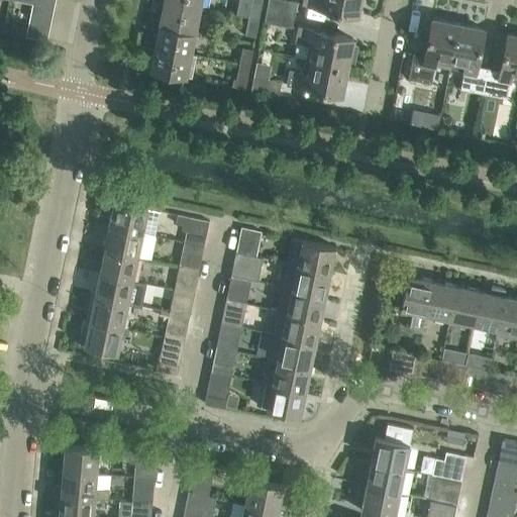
[(196,31),(200,9),(156,0),(151,0),(150,10),(162,12),(159,24),(196,31)]
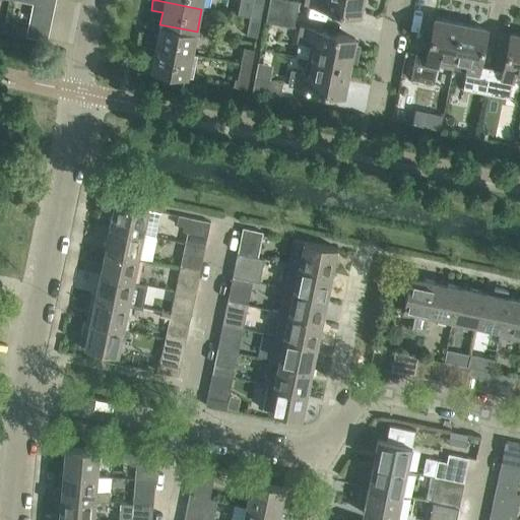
[(156,0),(201,9),(203,0),(156,0)]
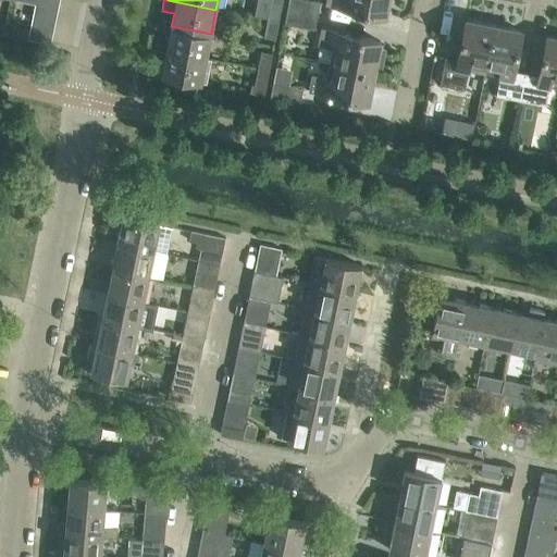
[(279,22),(283,0),(271,0),(268,20),(279,22)]
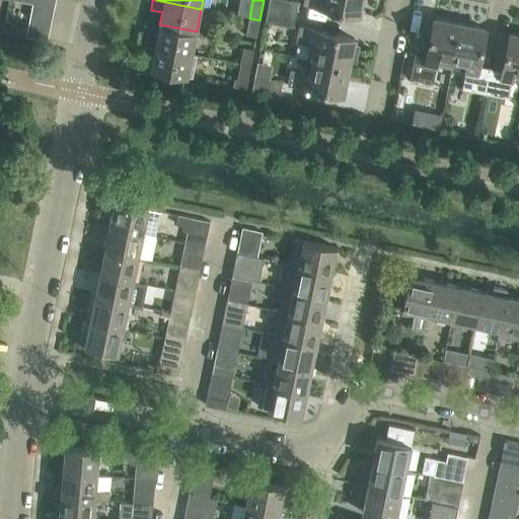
[(291,0),(270,0),(268,9),(296,14),(298,1),(291,0)]
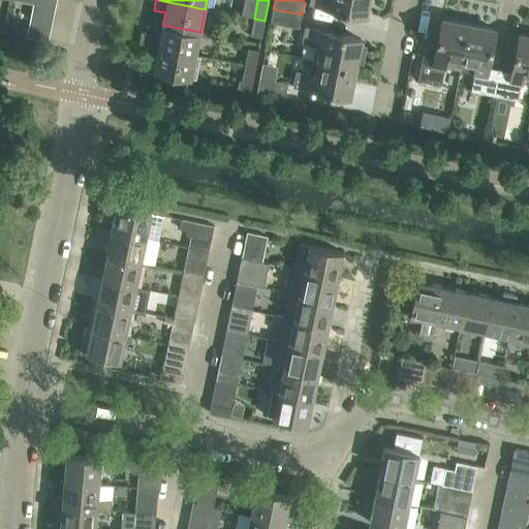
[(366,14),(368,0),(310,0),(310,3),(345,10),(366,14)]
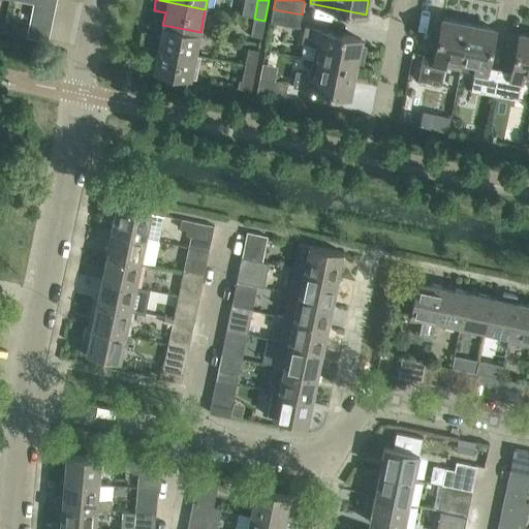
[(53,18),(56,6),(33,2),(31,13),(53,18)]
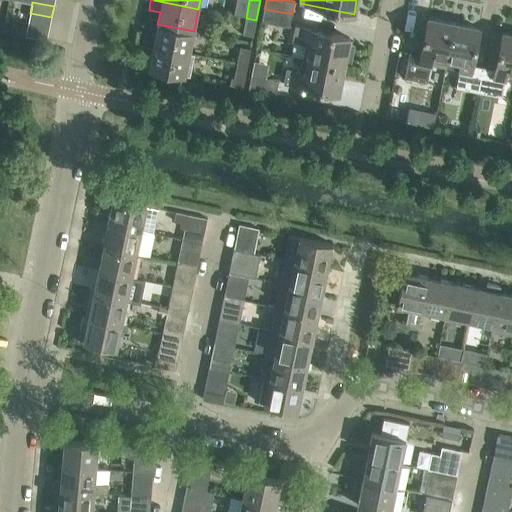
[(289,26),(292,14),(264,9),(262,21),(289,26)]
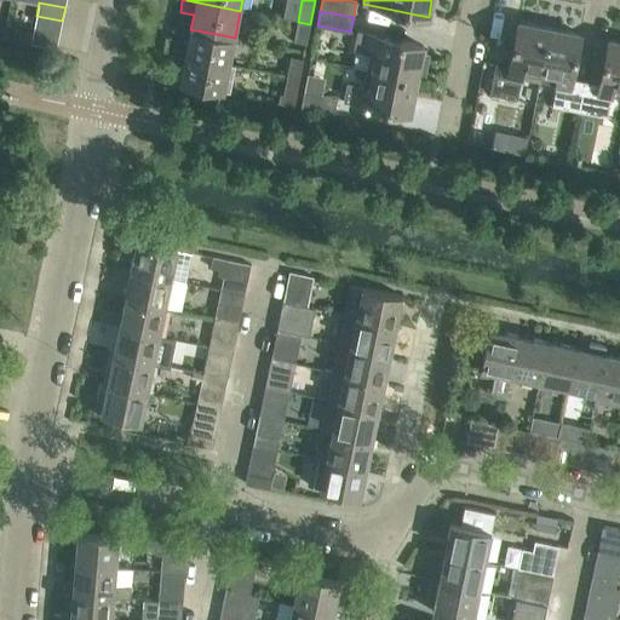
[(59,34),(62,21),(36,16),(34,29),(59,34)]
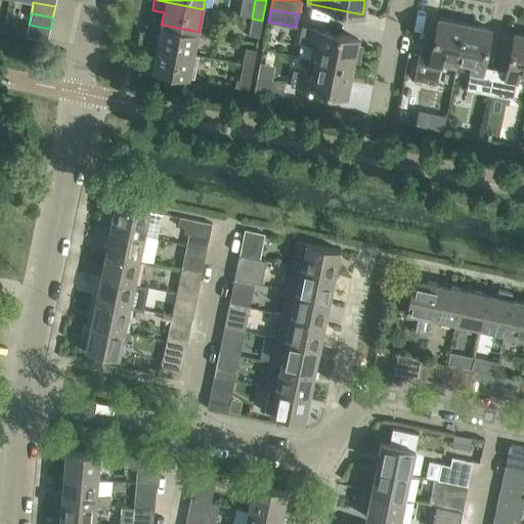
[(259,37),(262,20),(252,18),(249,35),(259,37)]
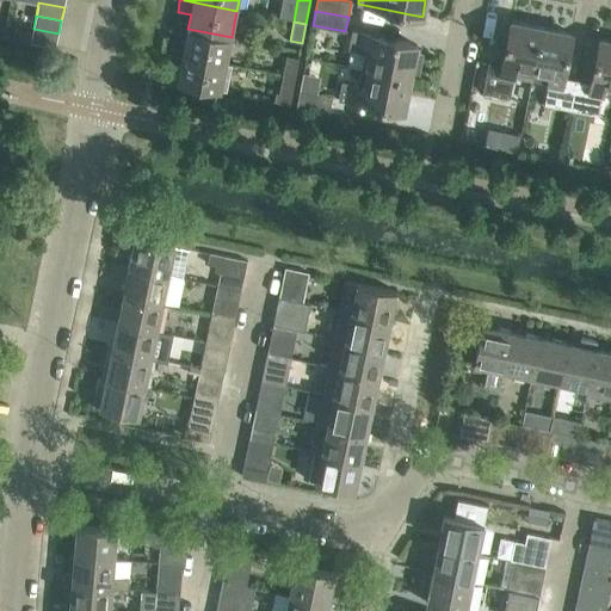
[(534,69),(542,28),(511,22),(503,66),(488,62),(482,92),(506,97),(510,98),(516,66),(534,69)]
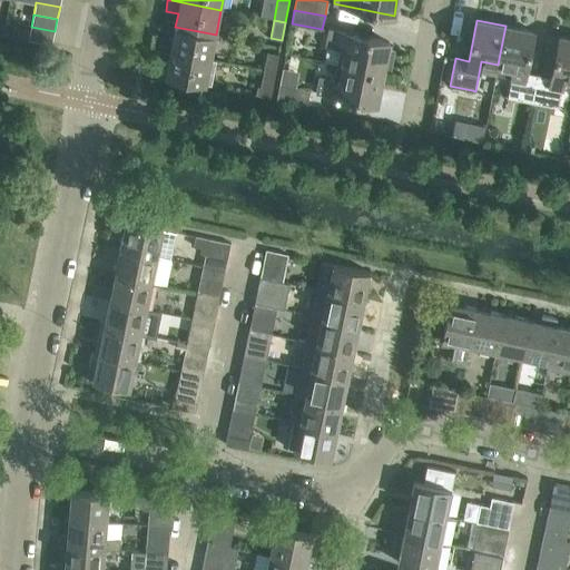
[(533,31),(505,26),(498,65),(513,68),(508,97),(533,102),(539,75),(526,71),(533,31)]
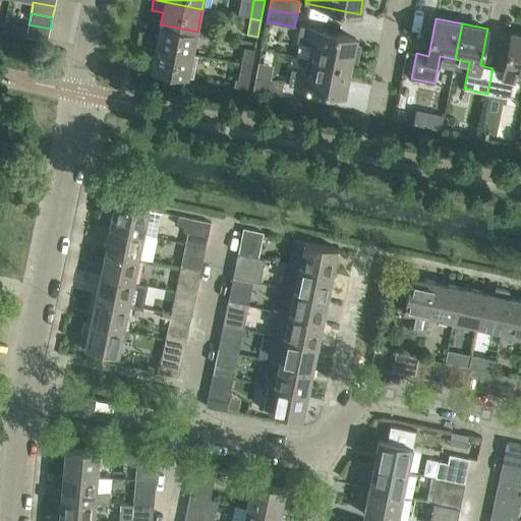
[(27,29),(13,24),(11,33),(26,36),(27,29)]
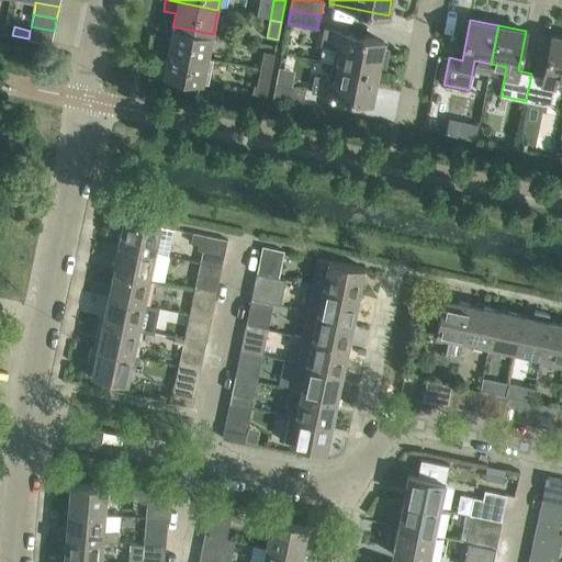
[(52,43),(54,31),(31,26),(30,31),(29,38),(52,43)]
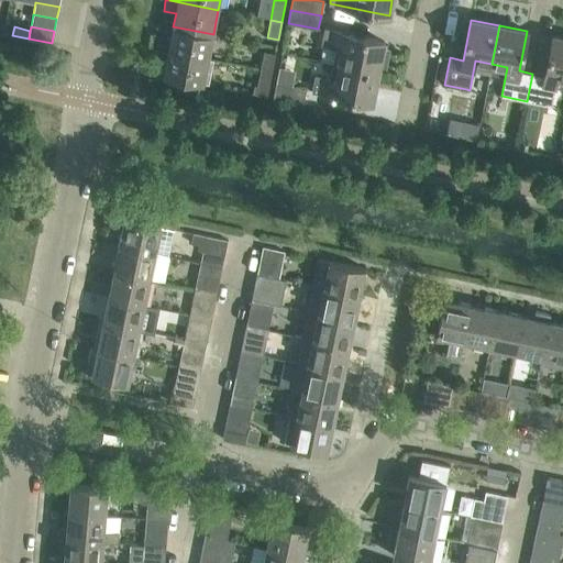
[(209,58),(213,34),(173,26),(170,39),(158,36),(156,48),(209,58)]
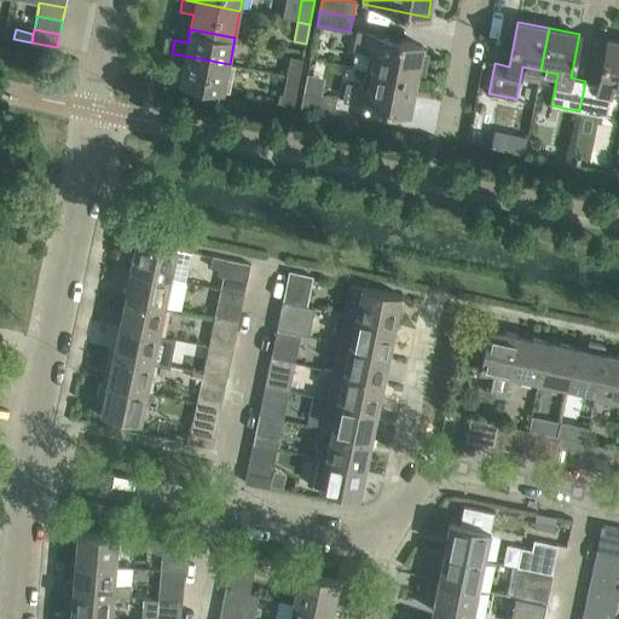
[(422,45),(399,40),(357,33),(354,48),(358,48),(354,67),(372,70),(416,79),(422,45)]
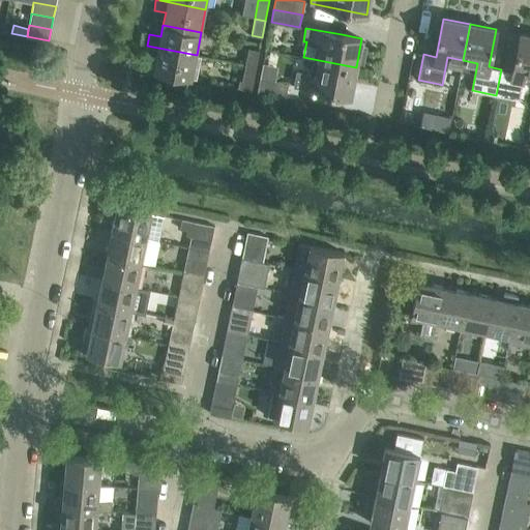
[(529,74),(529,35),(521,33),(513,71),(501,69),(496,95),(520,99),(525,72),(529,74)]
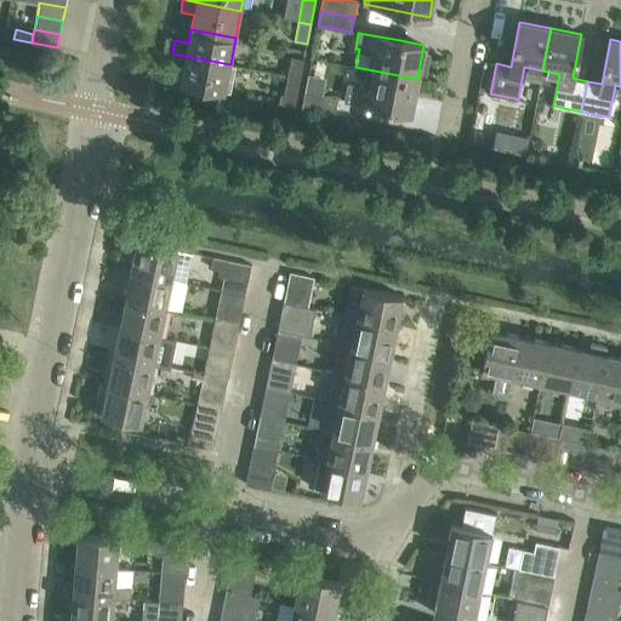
[(243,67),(231,64),(172,53),(170,66),(183,68),(180,83),(237,95),(243,67)]
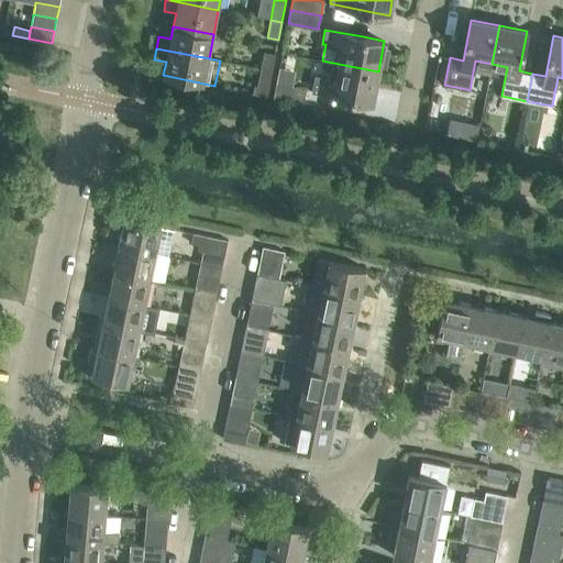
[(264,52),(261,69),(272,72),(275,54),(264,52)]
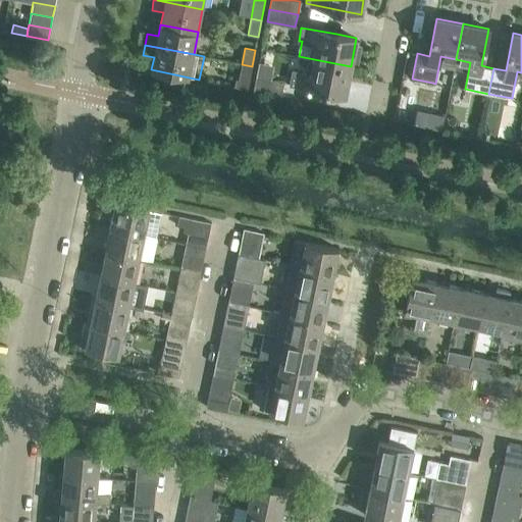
[(345,95),(351,66),(314,59),(311,74),(293,71),(290,84),(345,95)]
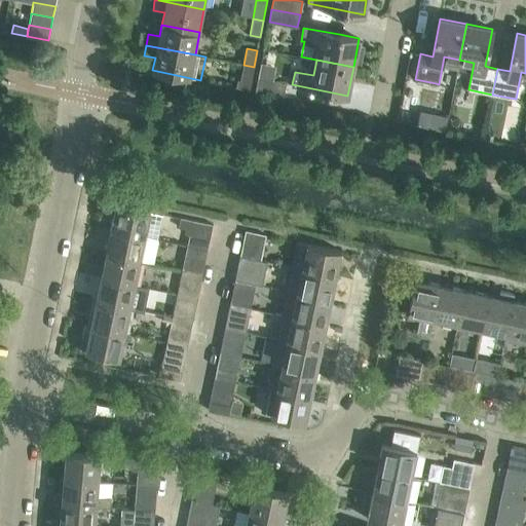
[(250,89),(254,67),(243,65),(240,80),(237,80),(236,86),(250,89)]
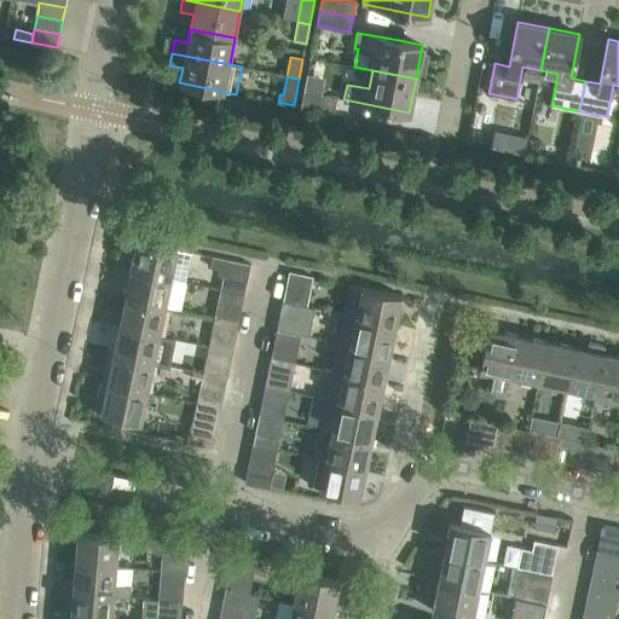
[(336,97),(314,92),(304,91),(301,106),(334,113),(336,97)]
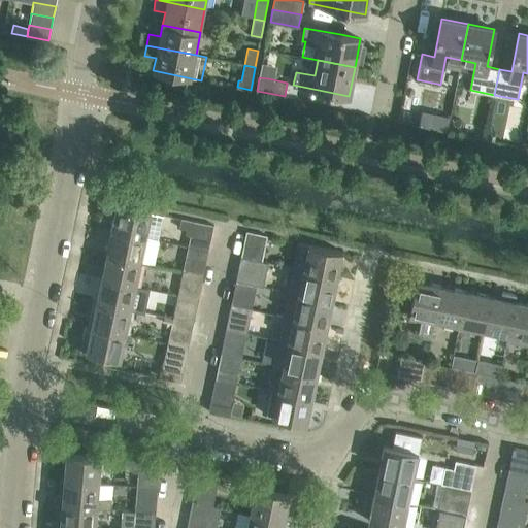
[(421,111),(418,127),(447,133),(450,118),(421,111)]
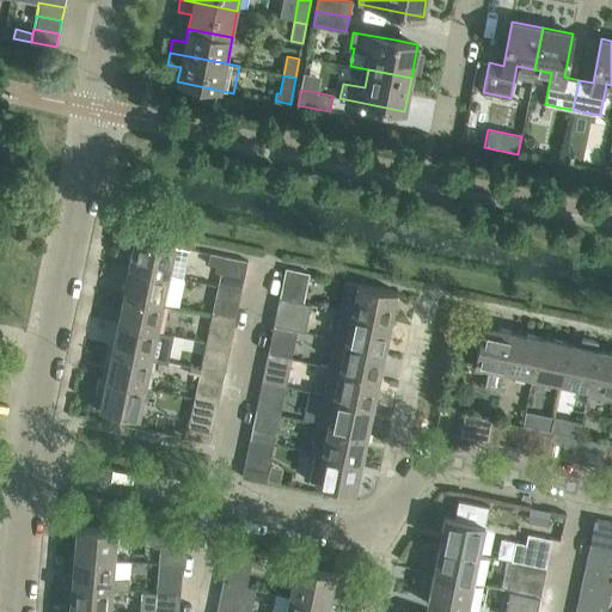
[(183,277),(189,248),(136,237),(129,267),(169,275),(169,274),(183,277)]
